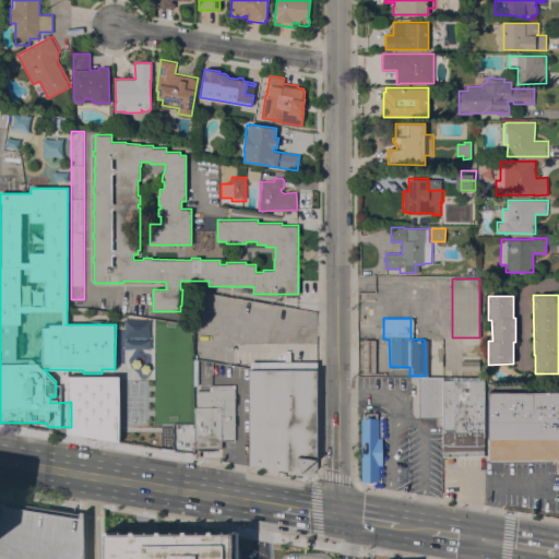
[(375,372),(363,372),(363,339),(375,339),(375,372)]
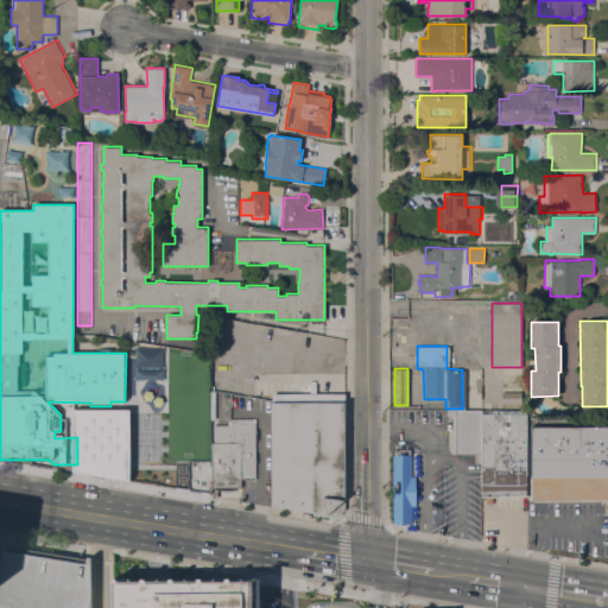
[(521,392),(521,403),(502,403),(502,392),(521,392)]
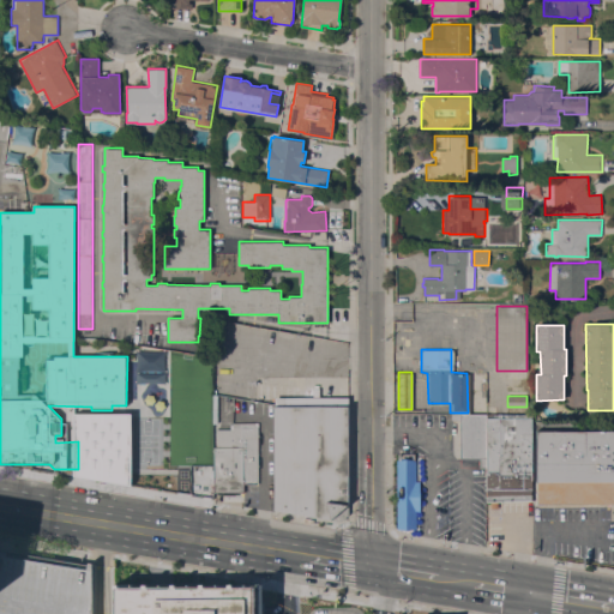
[(275,510),(275,397),(348,397),(345,512),(337,519),(275,510)]
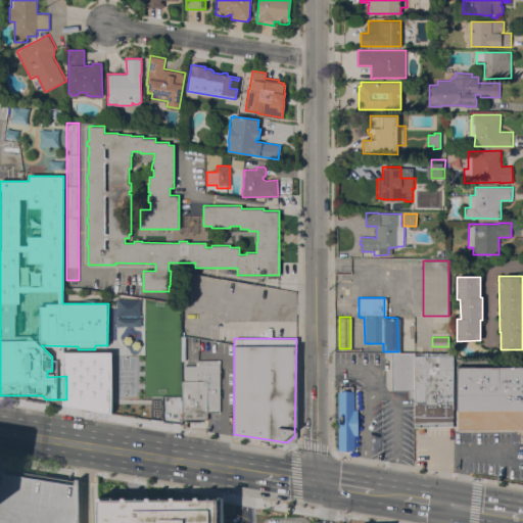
[(413,396),(408,396),(408,389),(390,389),(390,351),(398,351),(413,352),(413,355),(452,354),(450,425),(449,425),(449,427),(426,427),(426,425),(422,425),(422,432),(416,432),(416,426),(413,426),(413,396)]
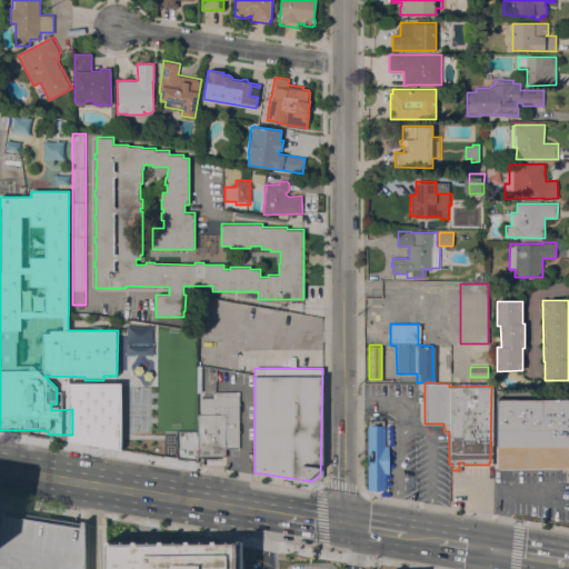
[(237,447),(223,447),(223,455),(220,455),(220,457),(199,457),(199,456),(196,456),(197,413),(198,413),(198,397),(213,397),(213,390),(237,390),(237,447)]
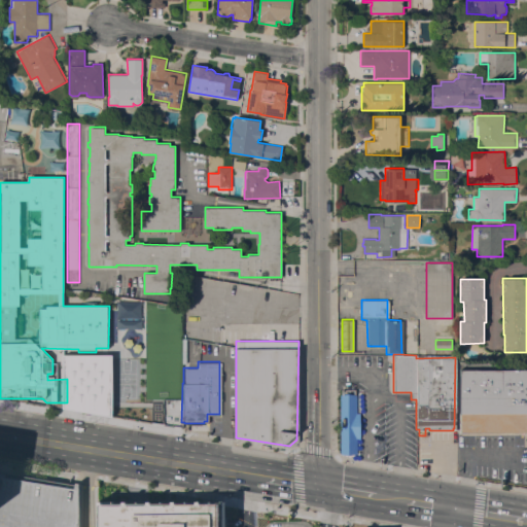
[(526,431),(459,432),(459,369),(526,369),(526,431)]
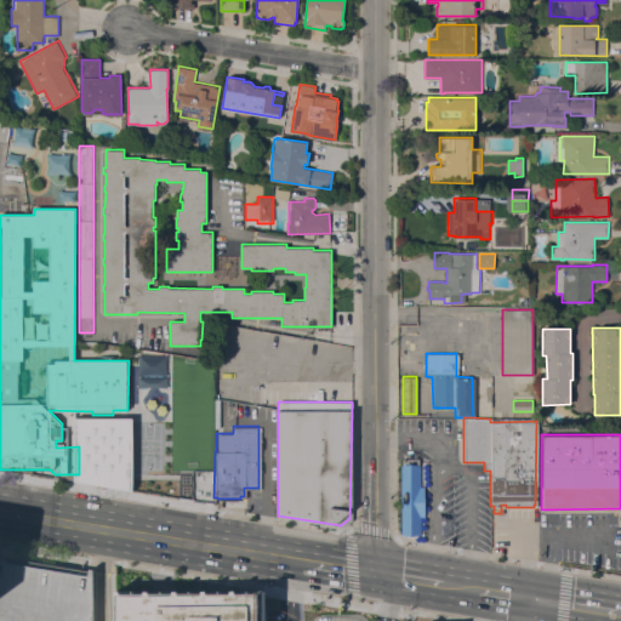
[(400,463),(402,463),(402,457),(417,457),(417,463),(419,463),(419,485),(423,485),(423,514),(420,514),(420,533),(419,533),(419,535),(411,535),(411,533),(408,533),(408,535),(402,535),(402,533),(400,533),(400,463)]
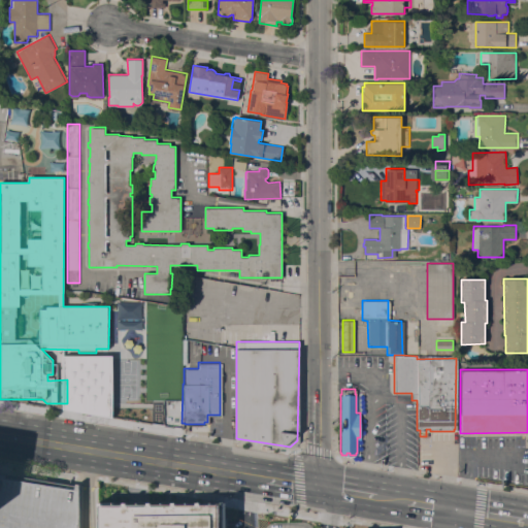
[(0,527),(0,470),(79,484),(79,527),(0,527)]
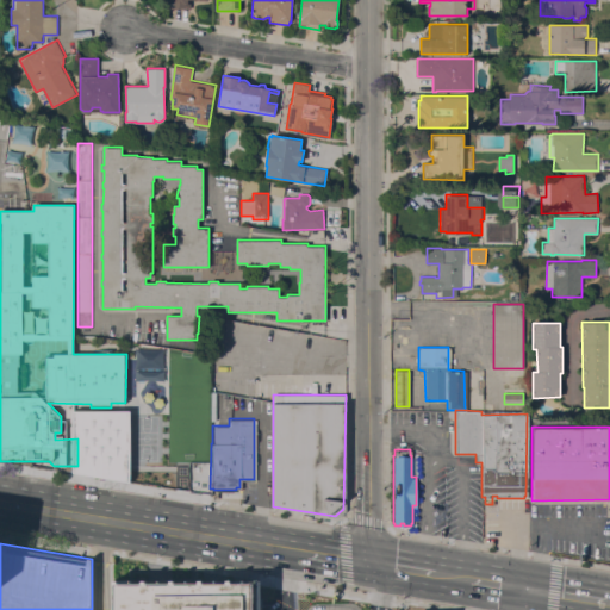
[(114,609),(114,583),(260,583),(260,609),(114,609)]
